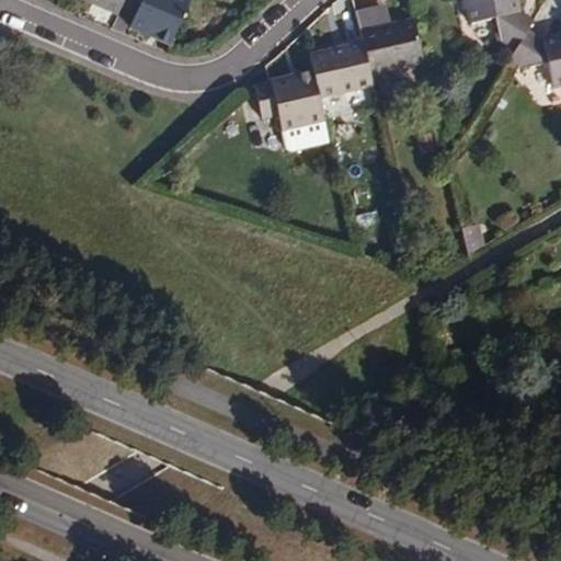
[(187,0),(121,0),(117,9),(134,15),(128,27),(168,45),(187,0)]
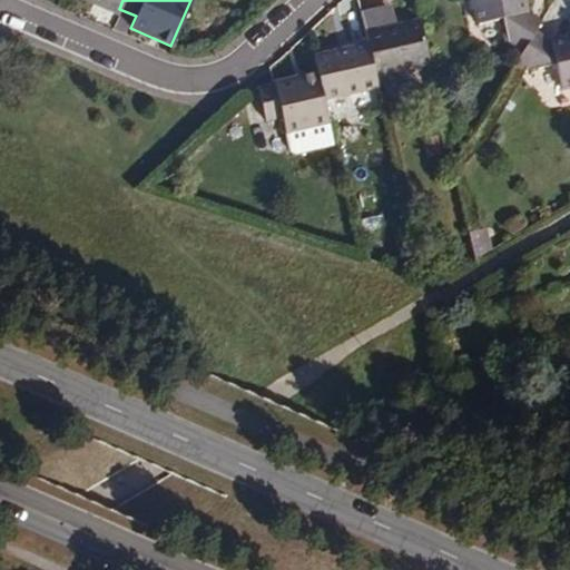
[(508,45),(520,52),(533,31),(540,20),(536,18),(527,11),(523,0),(473,0),(478,22),(501,19),(508,45)]
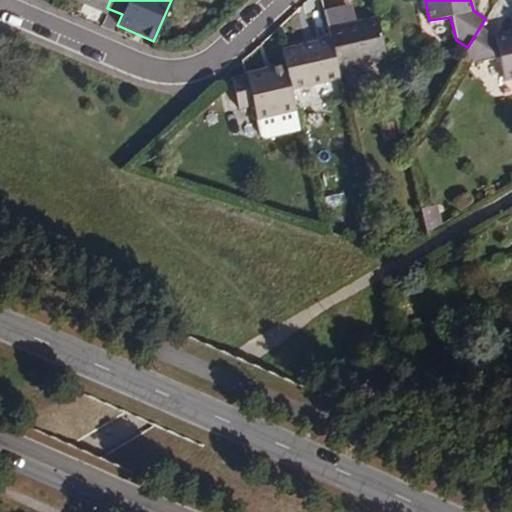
[(329,40),(336,69),(384,58),(375,18),(354,23),(352,10),(339,14),(337,9),(323,12),(327,29),(329,40)]
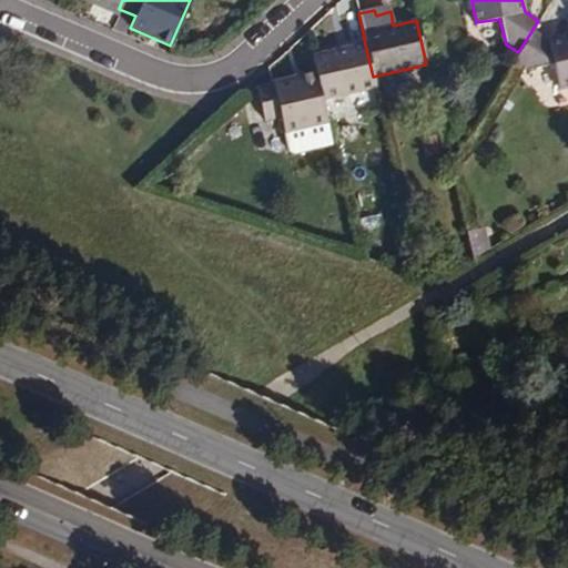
[(567,88),(567,36),(547,42),(531,31),(518,52),(513,61),(530,71),(554,64),(559,90),(567,88)]
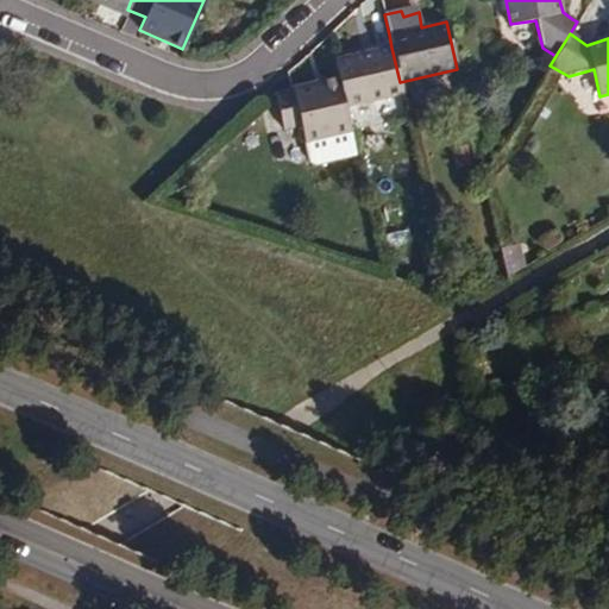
[(334,60),(339,80),(345,108),(402,94),(400,82),(391,48),(334,60)]
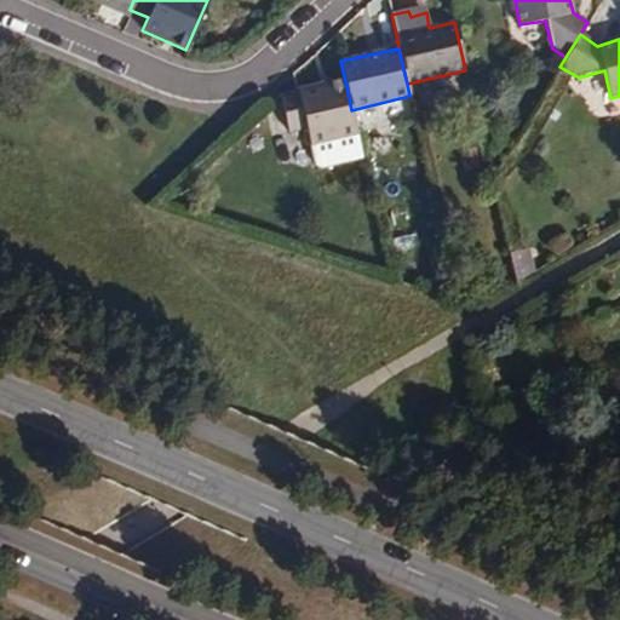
[(351,110),(345,81),(279,97),(287,135),(305,130),(309,145),(357,133),(351,110)]
